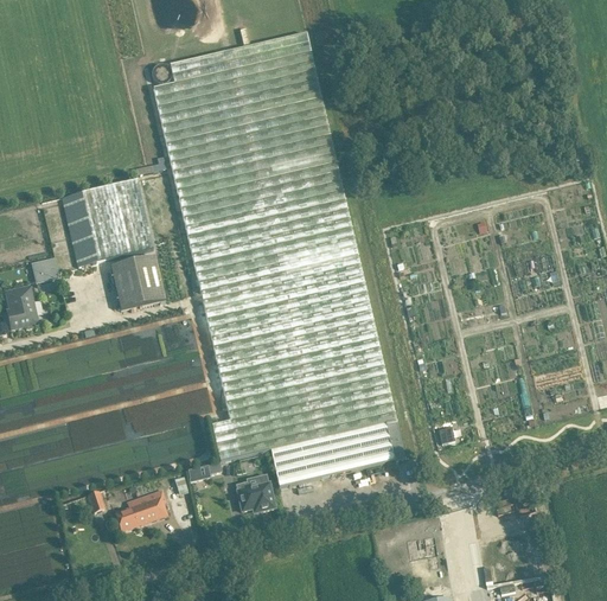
[(173,81),(153,85),(200,289),(230,417),(211,422),(221,460),(270,448),(279,485),(404,455),(306,30),(294,33),(168,62),(173,81)]
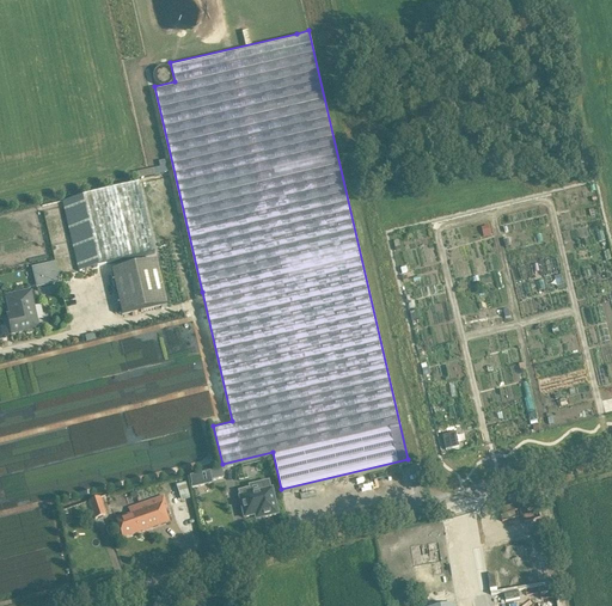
[(153,164),(136,167),(138,173),(154,170),(153,164)]
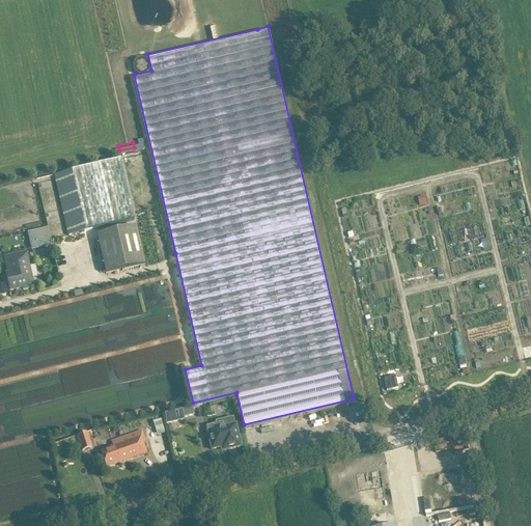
[(67,167),(55,170),(68,230),(134,216),(120,155),(67,167)]
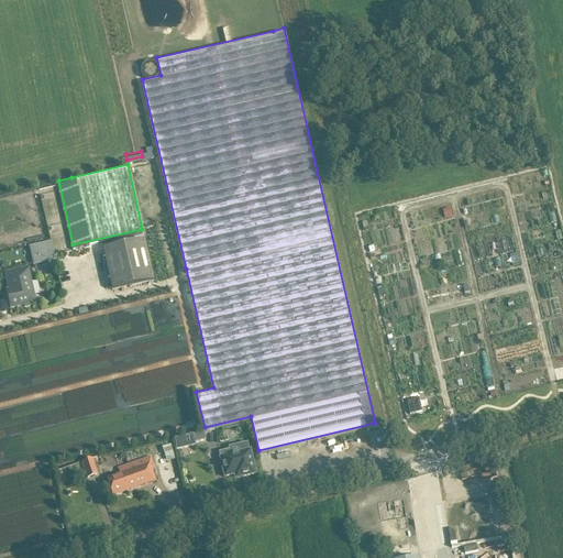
[(50,237),(29,242),(33,260),(54,255),(50,237)]
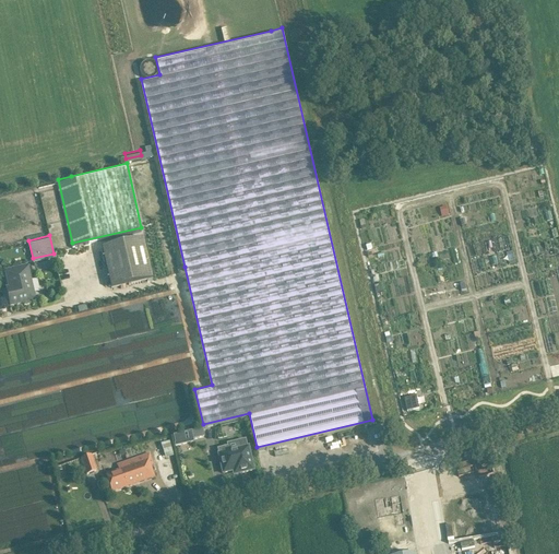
[(111,283),(152,274),(143,236),(103,246),(111,283)]
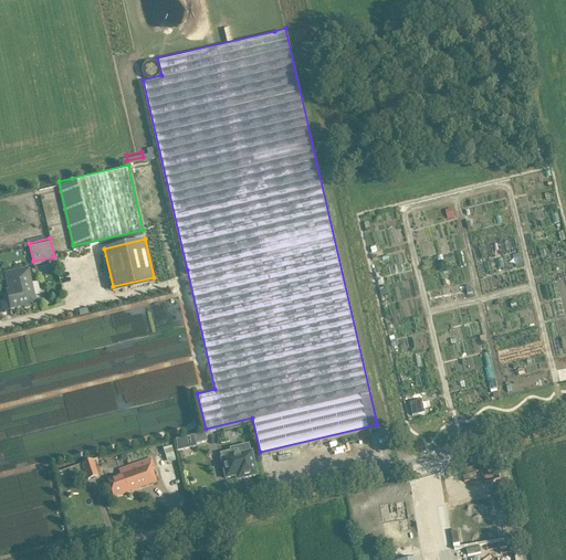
[(28,263),(6,268),(10,292),(7,293),(10,305),(22,302),(24,304),(32,303),(33,299),(35,298),(34,291),(31,289),(29,282),(31,278),(28,263)]
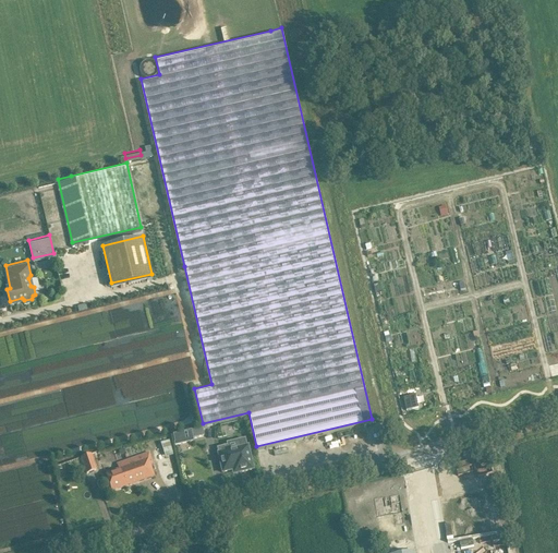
[(166,452),(174,449),(171,435),(164,437),(166,452)]
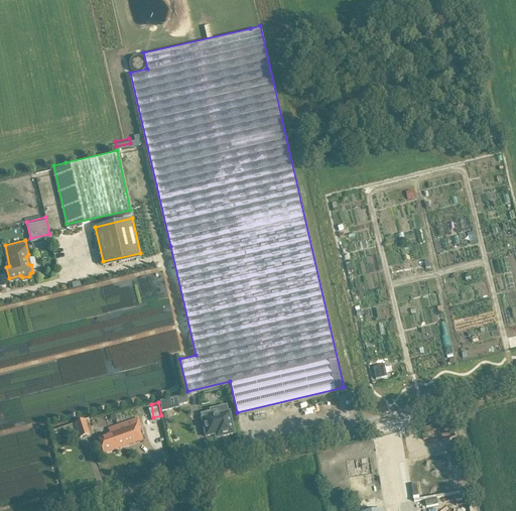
[(203,416),(206,432),(221,429),(222,432),(234,429),(229,408),(212,412),(211,407),(201,409),(203,416)]
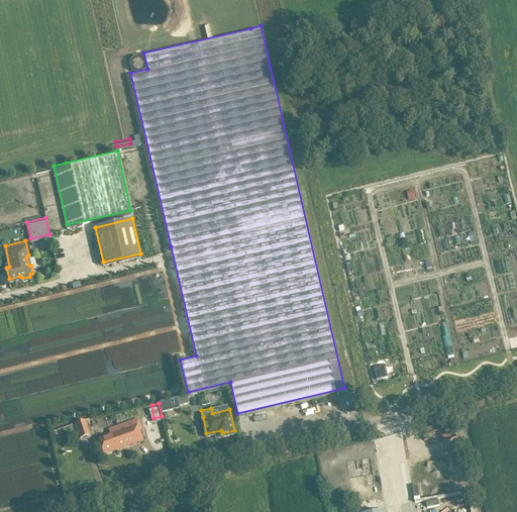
[(103,450),(142,436),(138,426),(141,425),(137,415),(110,425),(112,430),(98,435),(103,450)]
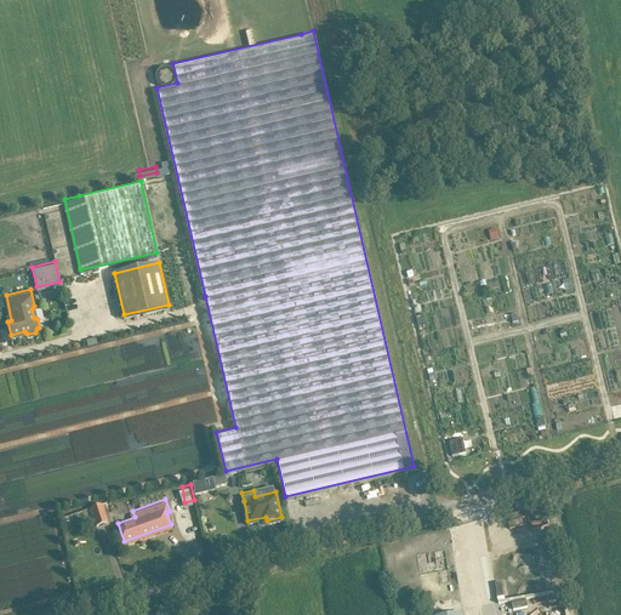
[(96,522),(107,518),(101,501),(90,505),(96,522)]
